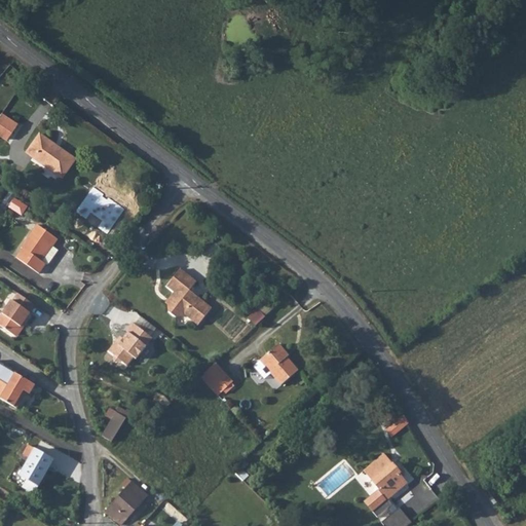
[(0,135),(6,140),(17,123),(2,113),(0,115),(0,135)]
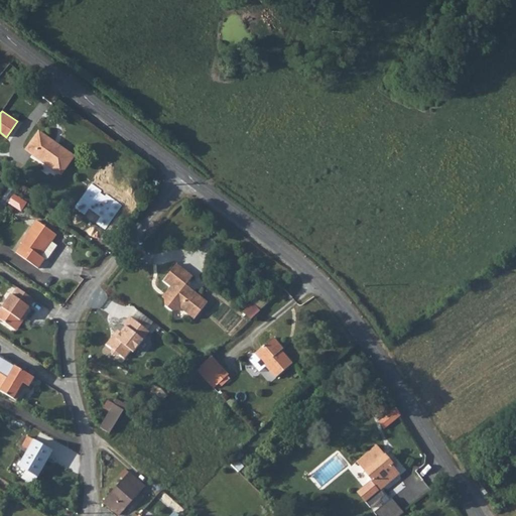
[(60,175),(75,156),(39,131),(25,150),(60,175)]
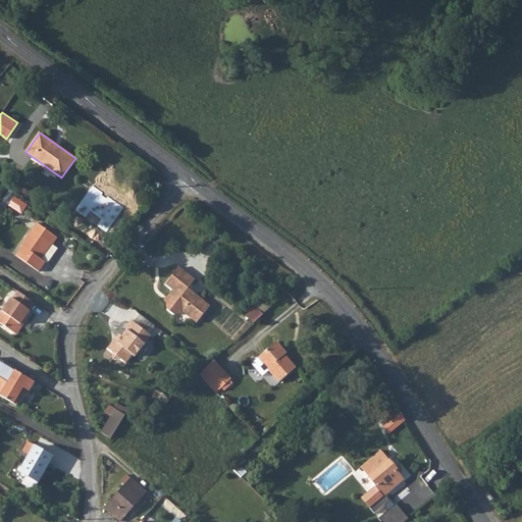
[(11,197),(5,194),(1,201),(6,204),(11,197)]
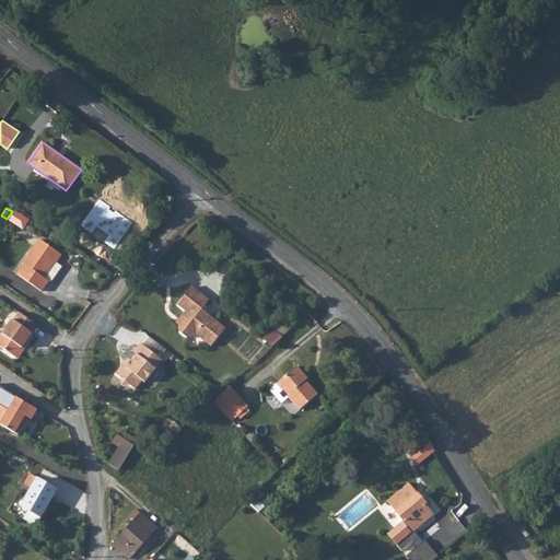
[(22,229),(27,220),(18,213),(11,221),(22,229)]
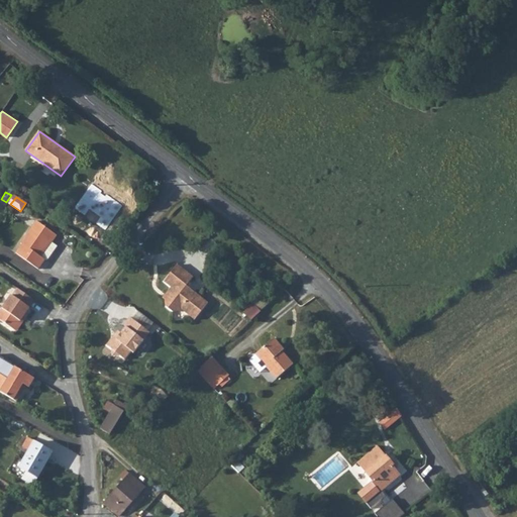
[(52,242),(57,235),(36,221),(20,243),(22,244),(16,252),(38,269),(45,260),(46,261),(57,245),(52,242)]
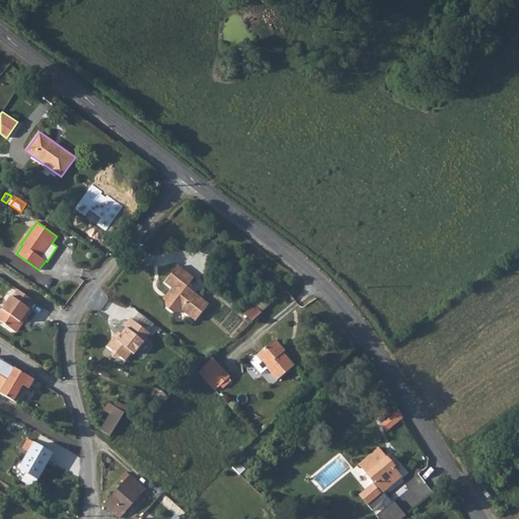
[(168,296),(165,300),(166,307),(173,313),(180,312),(182,310),(196,321),(209,304),(188,287),(194,278),(178,266),(164,283),(171,289),(166,295),(168,296)]
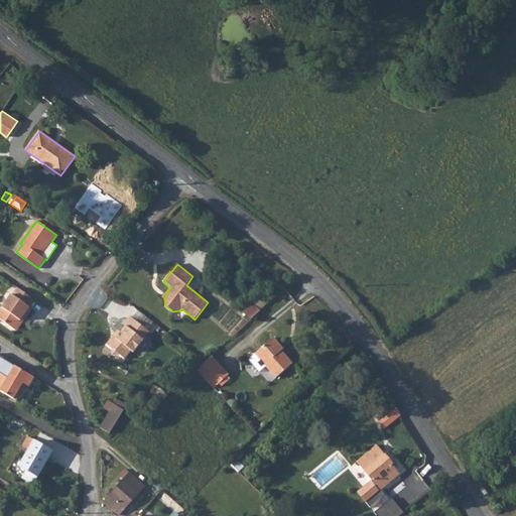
[(33,299),(17,288),(13,295),(11,294),(0,310),(0,318),(14,330),(24,315),(29,307),(28,306),(33,299)]
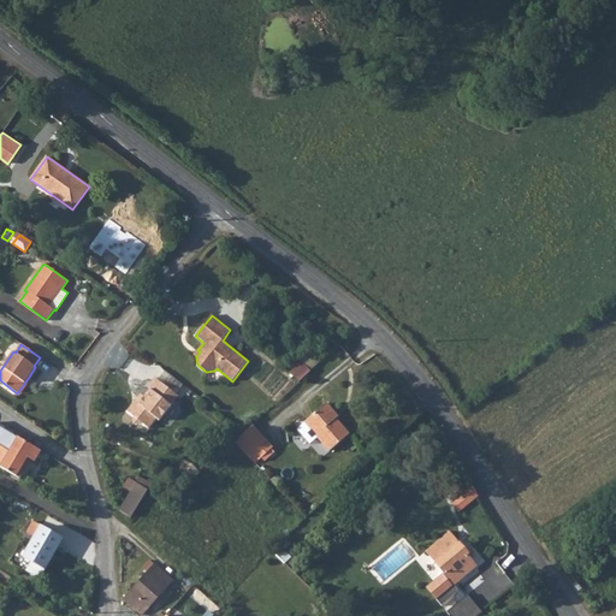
[(311,371),(302,362),(291,372),(300,381),(311,371)]
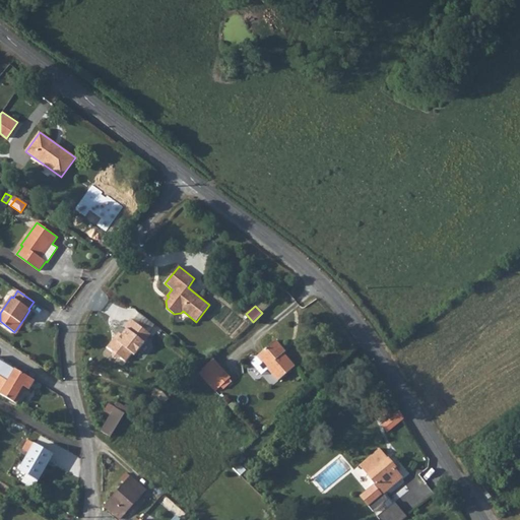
[(24,318),(14,332),(17,333),(26,319),(24,318)]
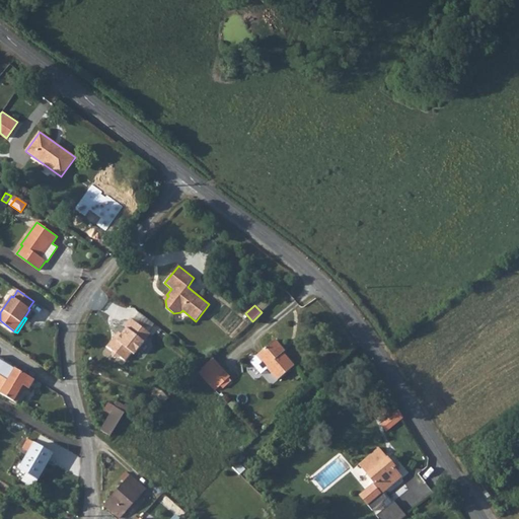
[(149,332),(130,318),(124,325),(126,327),(121,334),(116,335),(106,346),(112,351),(113,358),(120,357),(125,361),(132,353),(134,355),(144,342),(147,342),(146,337),(149,332)]
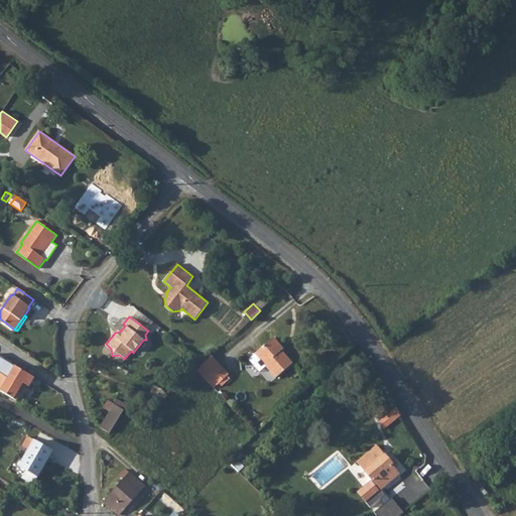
[(279,348),(281,347),(273,338),(259,350),(255,353),(276,378),(292,364),(279,348)]
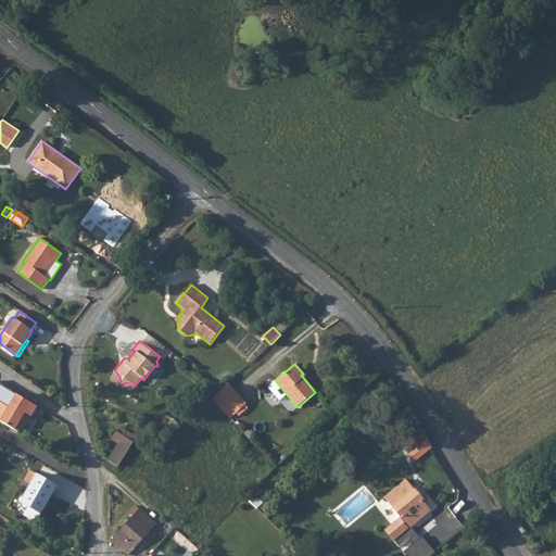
[(235,415),(247,403),(228,383),(220,390),(216,394),(235,415)]
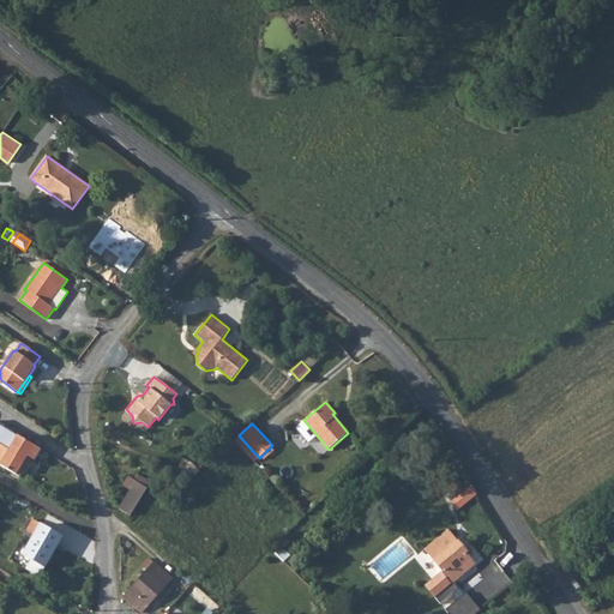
[(0,433),(0,464),(19,476),(28,463),(24,461),(28,456),(34,459),(41,449),(4,427),(0,433)]
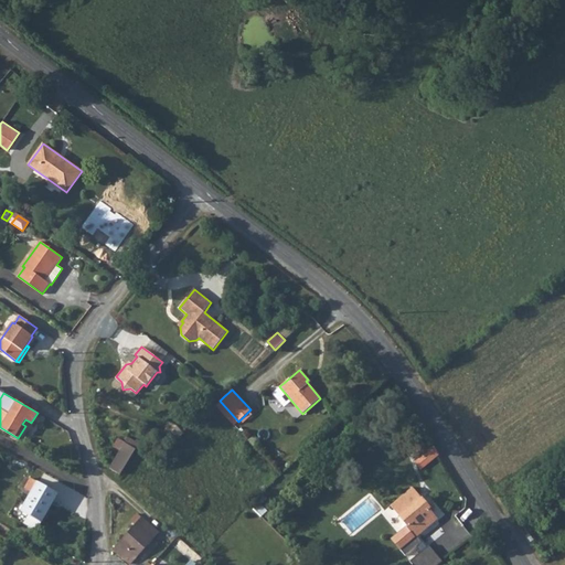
[(418,454),(426,448),(416,435),(408,440),(418,454)]
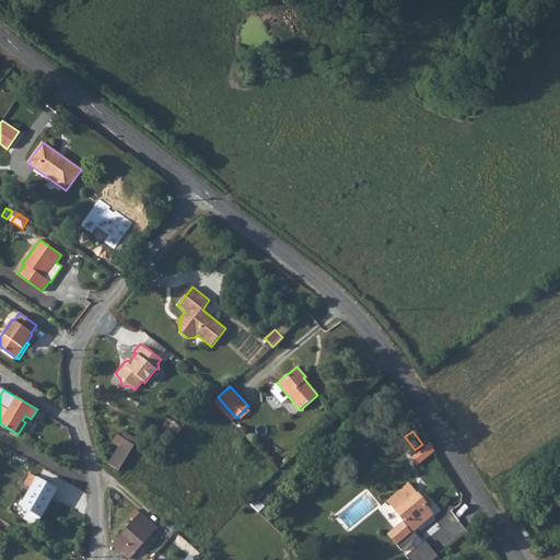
[(127,433),(124,439),(133,445),(138,440),(127,433)]
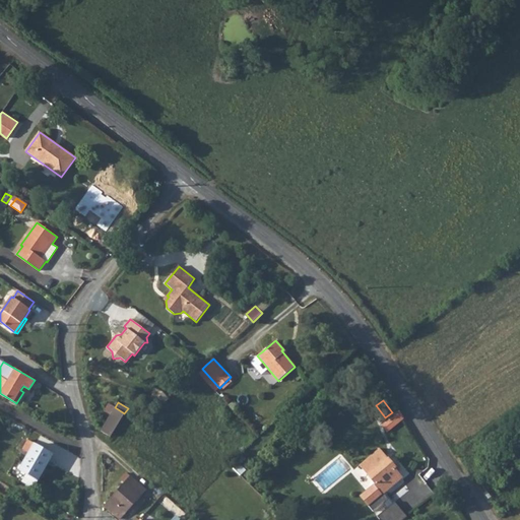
[(104,410),(110,414),(115,407),(109,404),(104,410)]
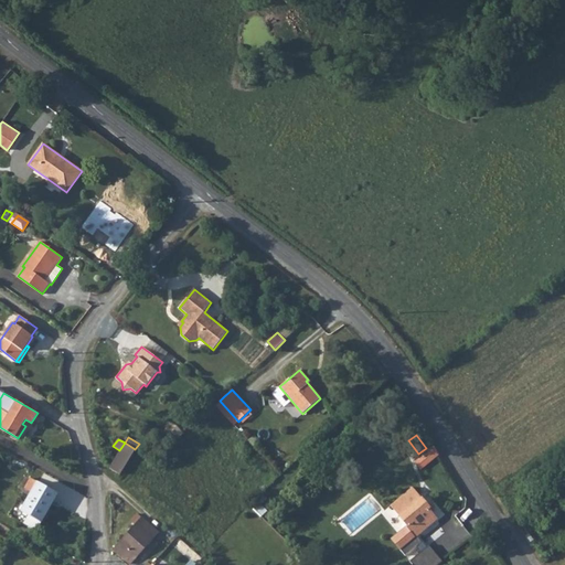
[(135,449),(125,443),(119,450),(109,468),(119,475),(135,449)]
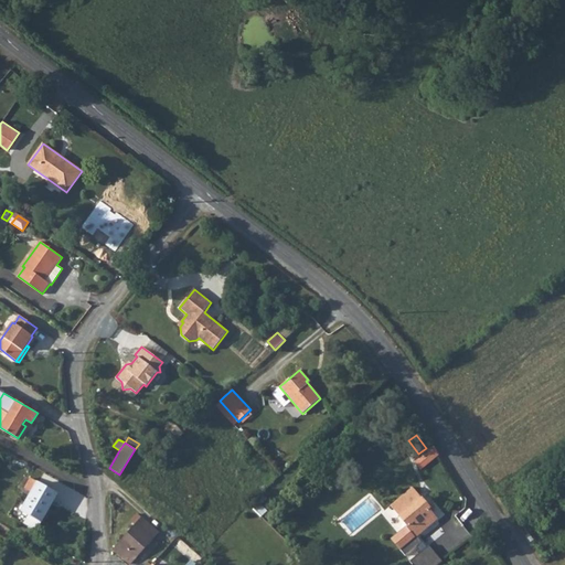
[(427,451),(426,448),(418,454),(419,456),(414,460),(419,468),(438,455),(434,447),(427,451)]
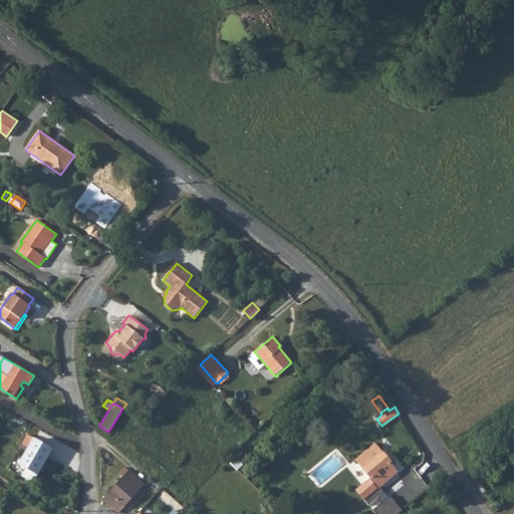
[(37,475),(52,450),(28,436),(23,444),(29,448),(23,458),(16,454),(8,469),(21,477),(26,468),(37,475)]
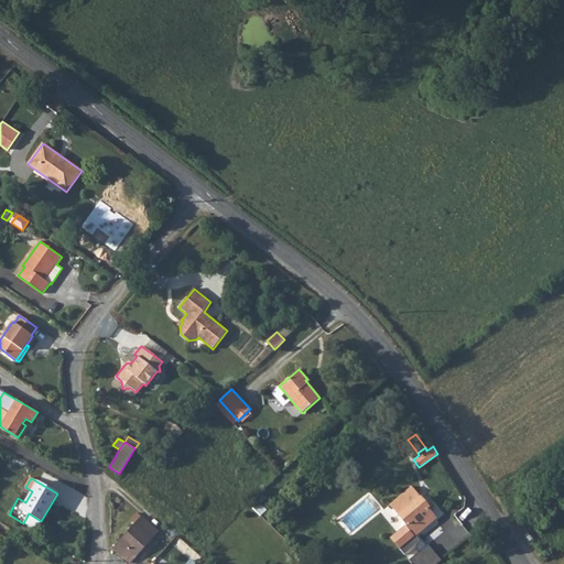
[(426,505),(411,486),(390,503),(407,523),(403,527),(390,538),(404,555),(416,545),(419,543),(414,538),(418,534),(437,518),(432,512),(434,510),(434,509),(434,506),(433,505),(432,503),(430,502),(429,503),(426,505)]
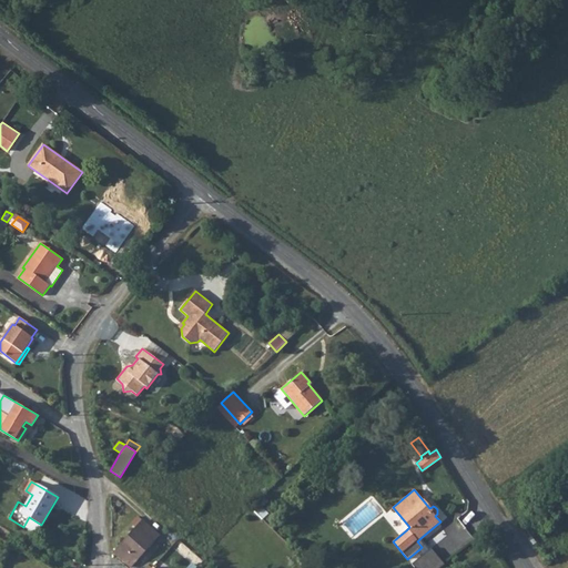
[(262,495),(250,507),(262,519),(267,514),(262,507),(269,501),(262,495)]
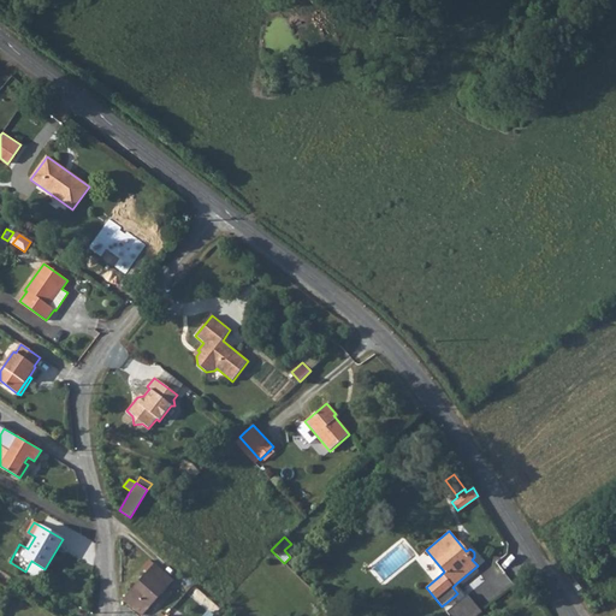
[(45,569),(31,561),(25,572),(40,579),(45,569)]
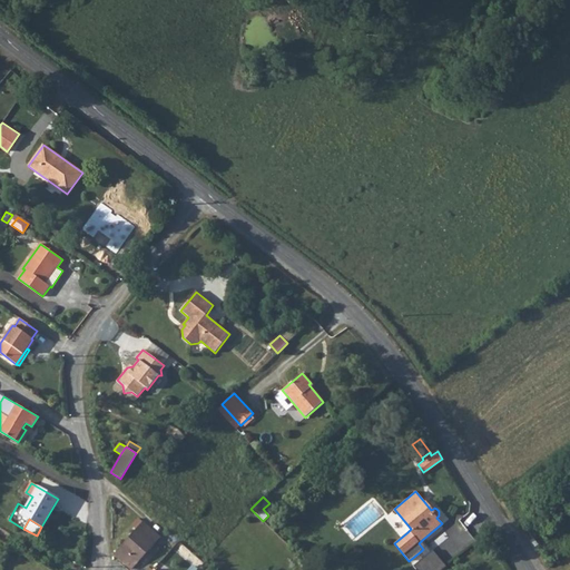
[(143,522),(115,554),(131,569),(159,538),(143,522)]
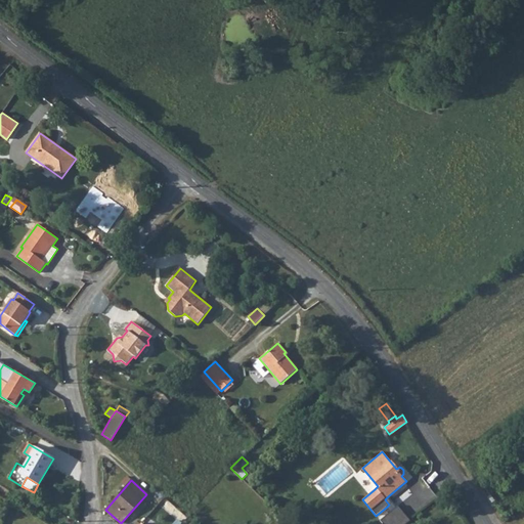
[(388,496),(385,499),(389,505),(387,507),(391,512),(396,507),(388,496)]
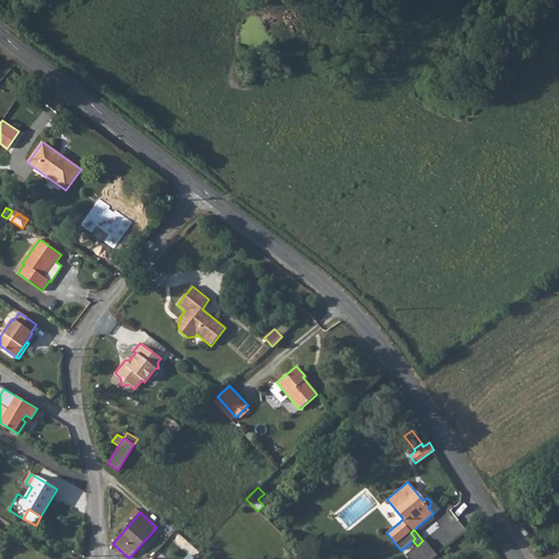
[(405,556),(407,558),(431,558),(438,555),(425,539),(417,546),(405,556)]
